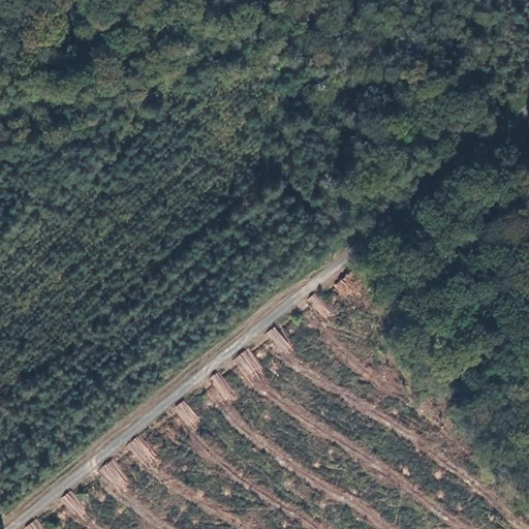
[(266,333),(282,353),(290,347),(274,327),(266,333)]
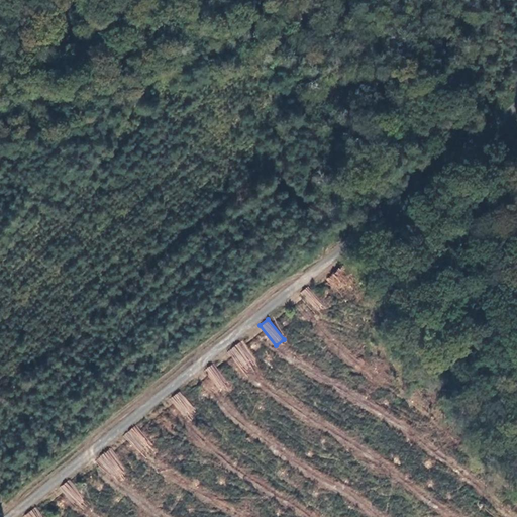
[(240,341),(228,350),(242,370),(254,360),(240,341)]
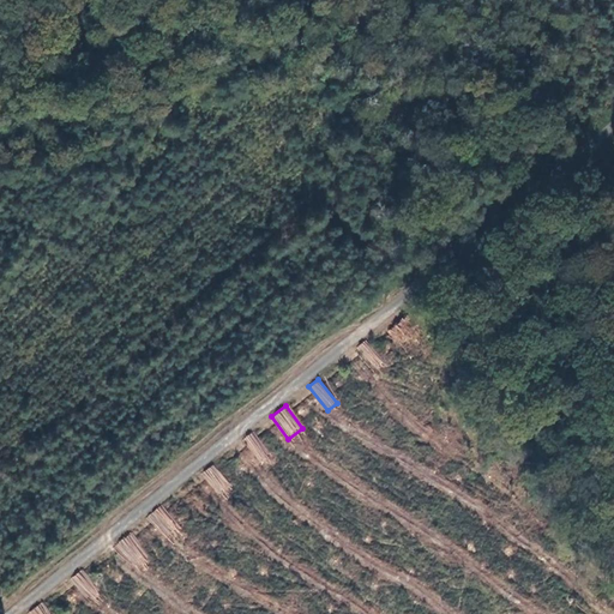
[(256,432),(246,435),(256,461),(265,457),(256,432)]
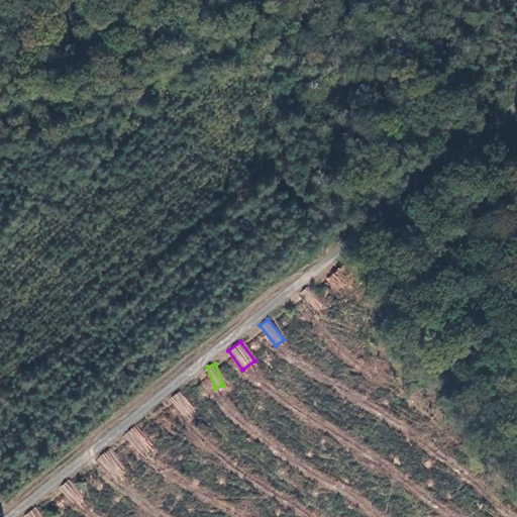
[(179,391),(170,399),(188,420),(197,413),(179,391)]
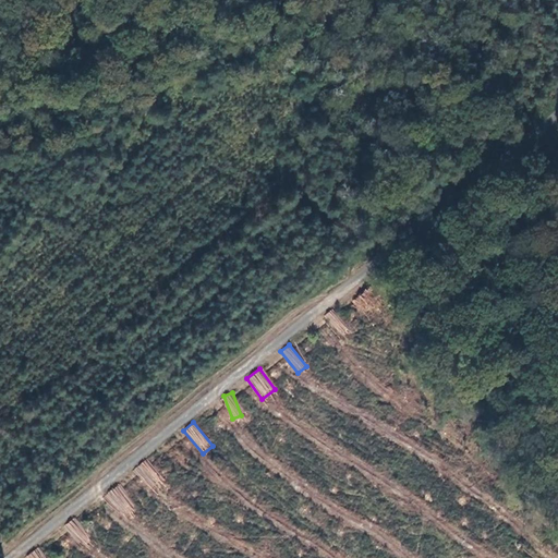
[(146,484),(158,476),(146,460),(134,469),(146,484)]
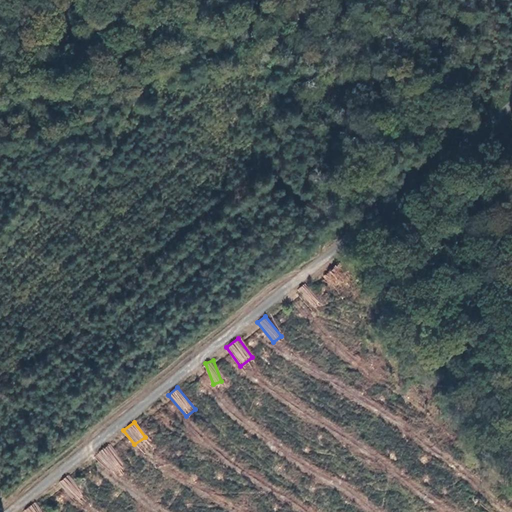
[(107,446),(97,454),(108,468),(118,459),(107,446)]
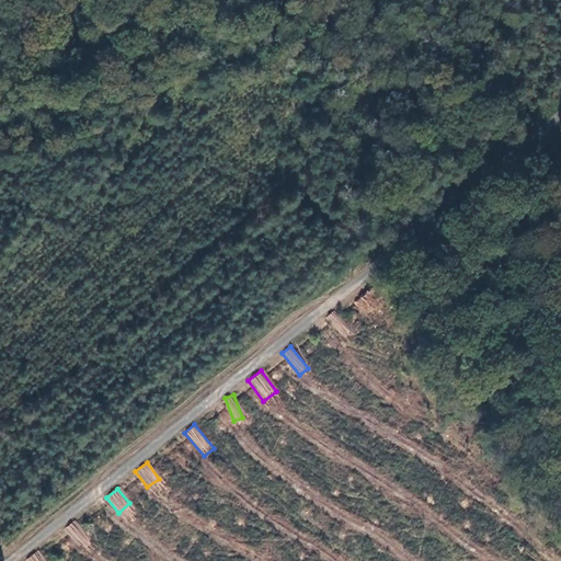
[(78,521),(67,526),(76,547),(88,541),(78,521)]
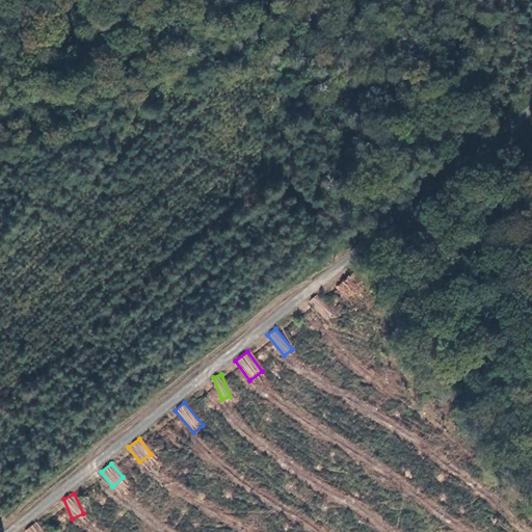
[(42,531),(35,523),(25,530),(26,531),(42,531)]
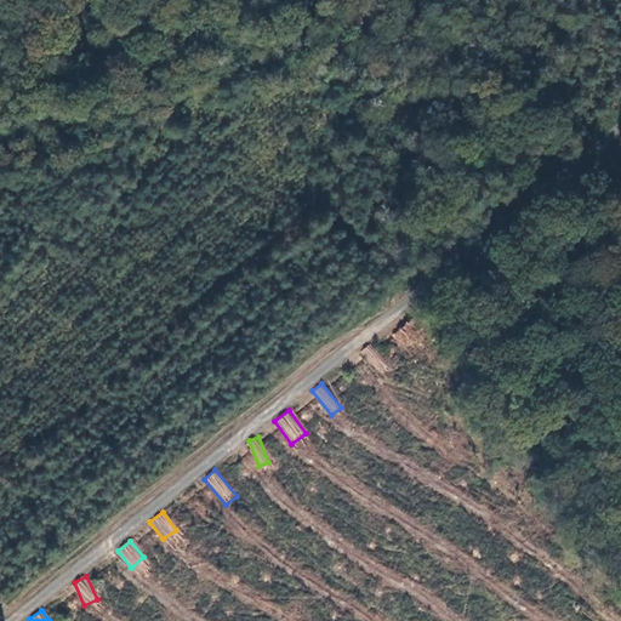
All buildings are outlined.
